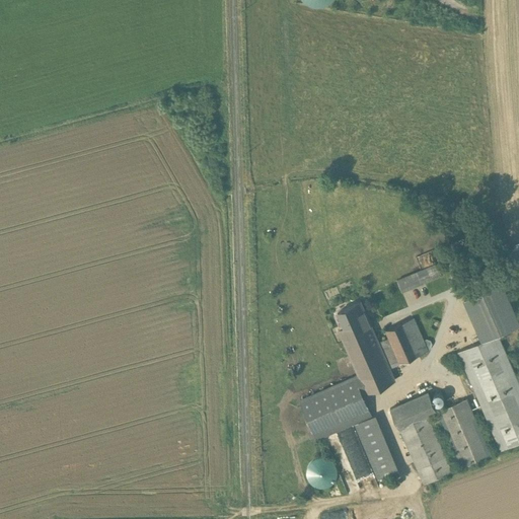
[(440,263),(416,273),(420,284),(444,274),(440,263)]
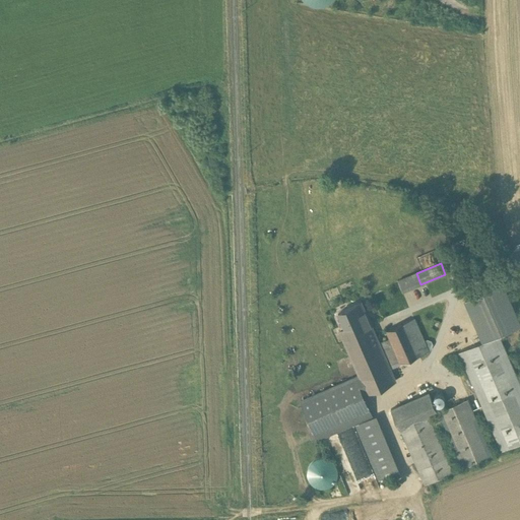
[(416,273),(397,281),(402,293),(420,284),(416,273)]
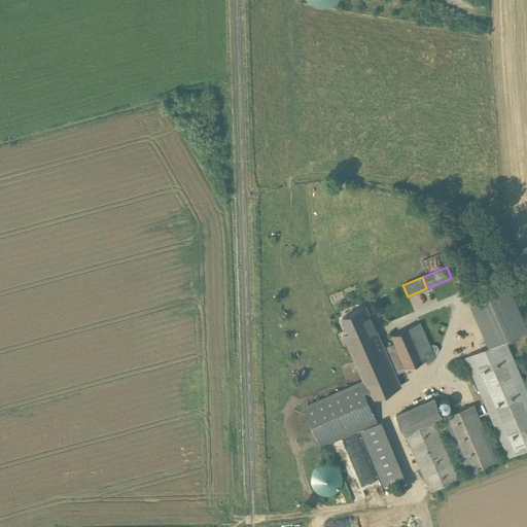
[(526,329),(508,288),(471,304),(489,346),(505,339),(505,340),(526,329)]
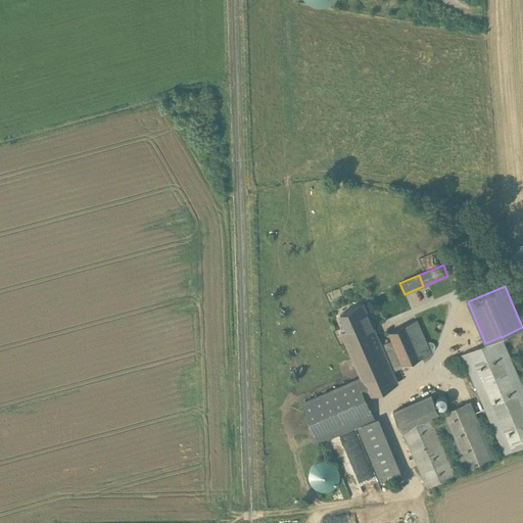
[(363,303),(340,314),(346,329),(341,332),(346,343),(375,331),(363,303)]
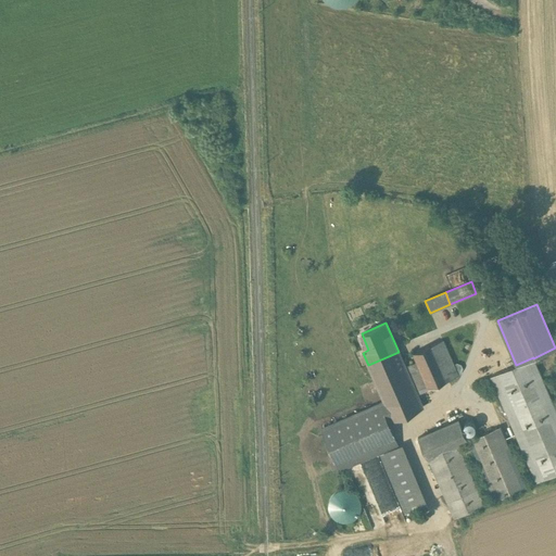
[(442,341),(433,344),(449,379),(457,376),(442,341)]
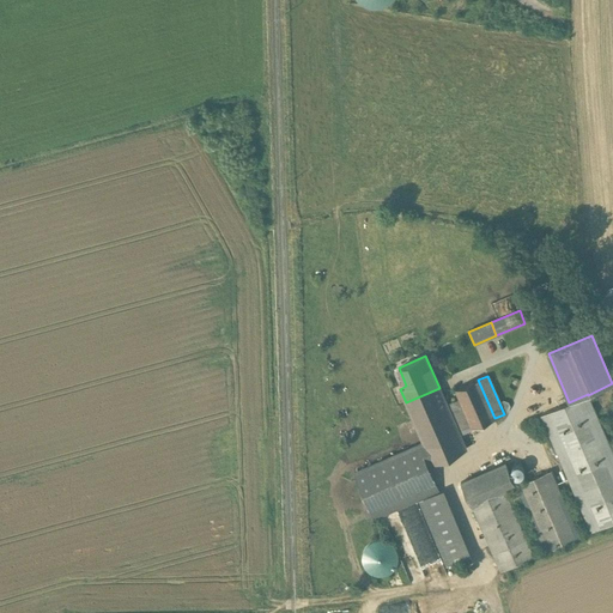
[(478,380),(455,389),(460,399),(471,425),(472,428),(495,418),(478,380)]
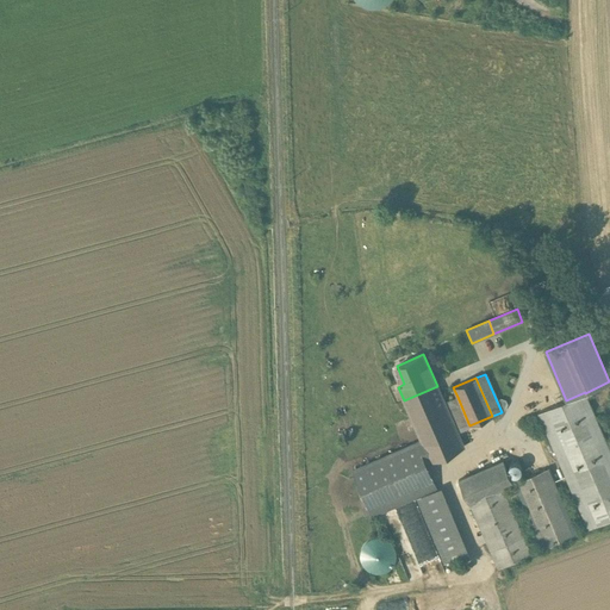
[(437,386),(404,400),(421,441),(430,461),(464,447),(456,429),(455,425),(454,425),(444,403),(444,402),(437,386)]
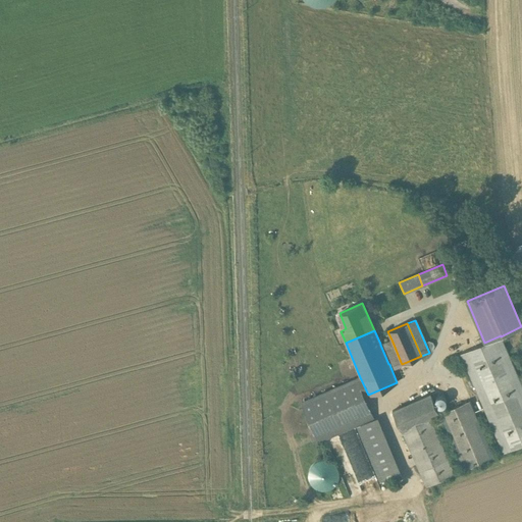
[(484,343),(460,354),(503,453),(521,445),(521,385),(501,336),(501,335),(484,343)]
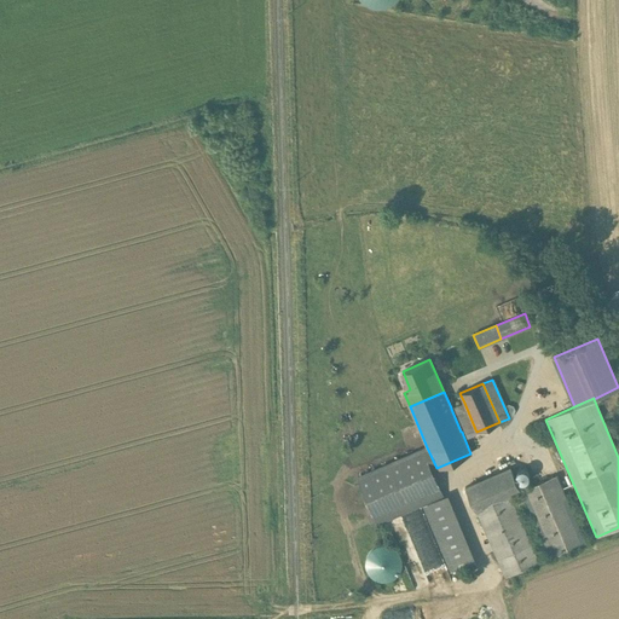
[(451,408),(451,409),(461,432),(462,432),(463,435),(475,429),(464,403),(451,408)]
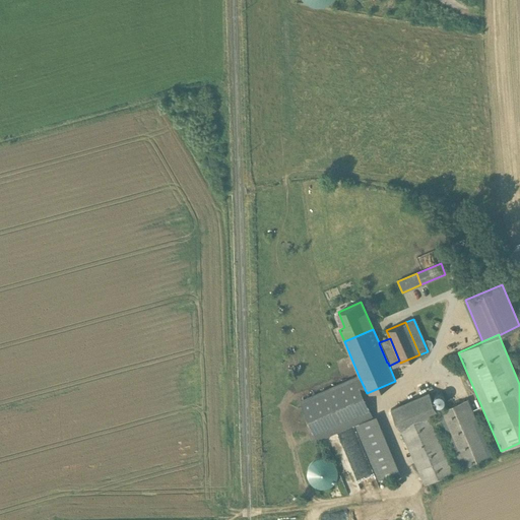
[(359,376),(300,401),(313,431),(368,406),(363,395),(367,393),(359,376)]
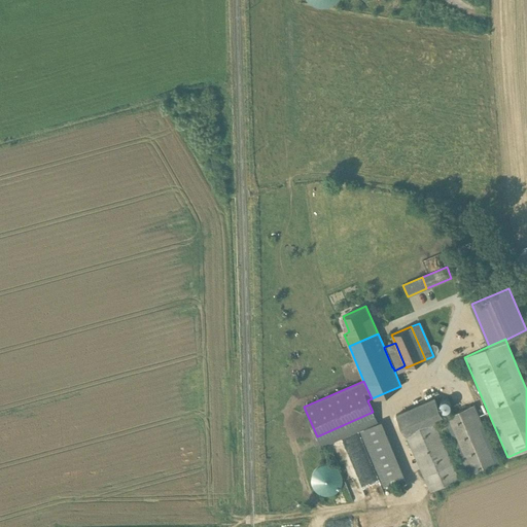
[(434,398),(396,415),(405,434),(406,434),(434,422),(444,418),(434,398)]
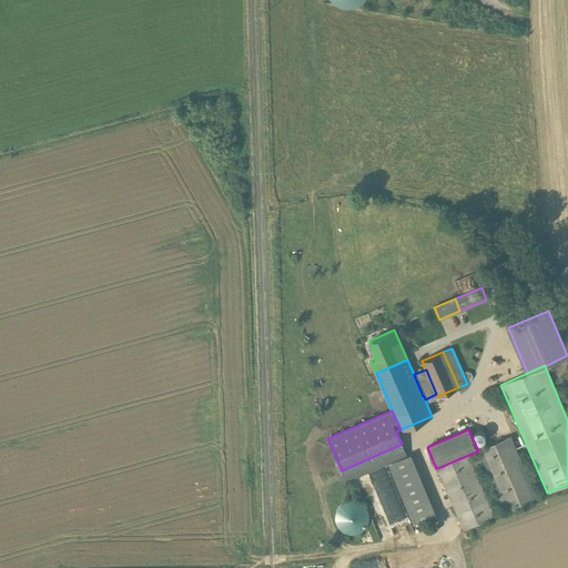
[(485,439),(485,437),(485,435),(484,433),(482,432),(479,430),(477,432),(475,433),(474,435),(473,437),(474,439),(475,442),(477,443),(479,443),(482,443),(484,442),(485,439)]
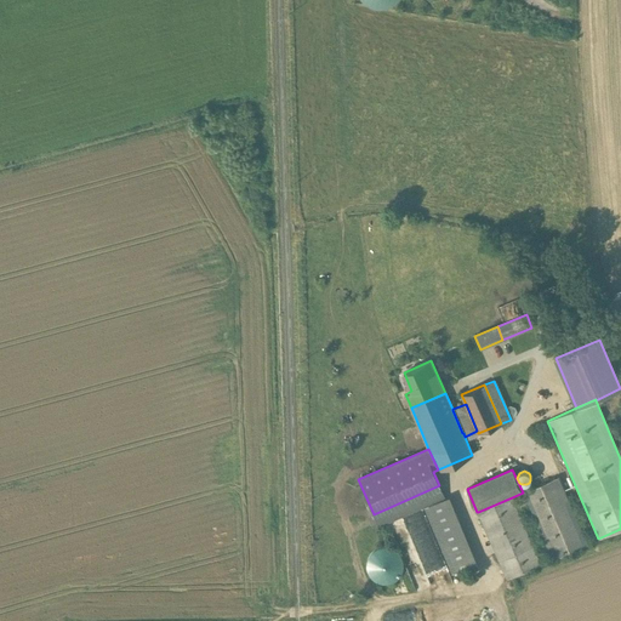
[(558,477),(523,493),(528,503),(552,559),(587,543),(558,477)]
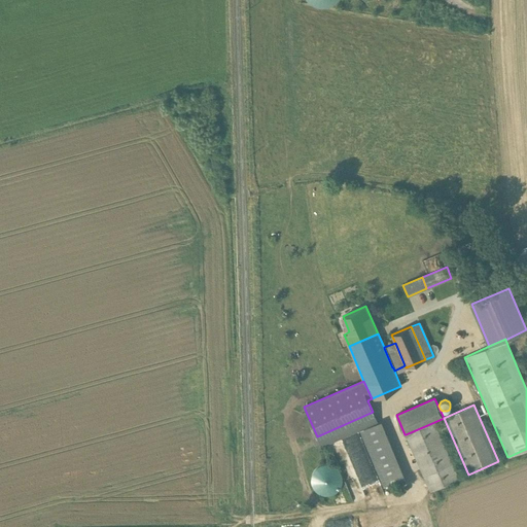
[(434,422),(406,434),(423,476),(452,463),(438,431),(436,426),(434,422)]
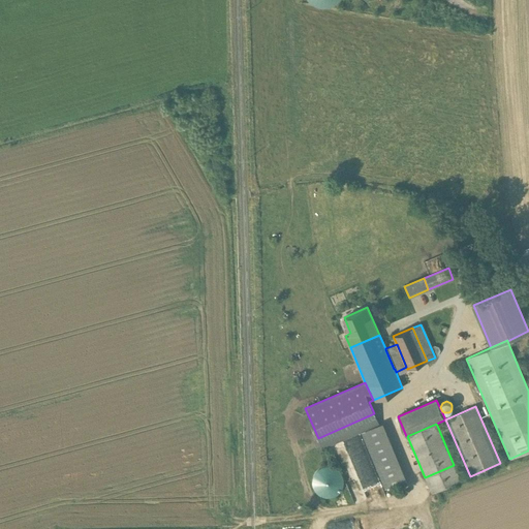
[(447,424),(438,428),(440,433),(449,429),(447,424)]
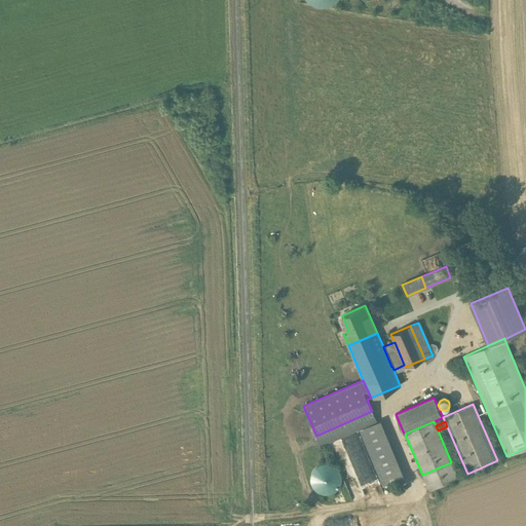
[(376,422),(361,429),(384,485),(401,478),(388,450),(376,422)]
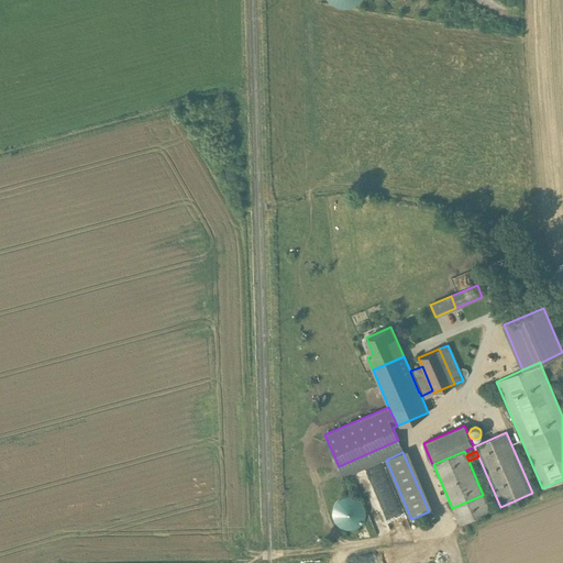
[(483,495),(452,508),(460,525),(490,511),(483,495)]
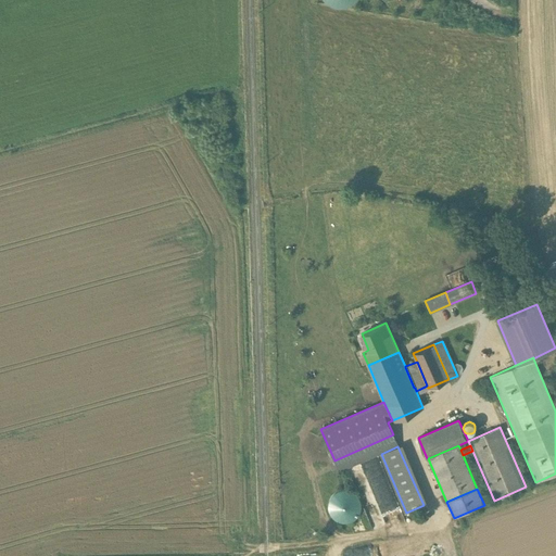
[(359,512),(361,505),(359,500),(356,494),(351,491),(344,490),(338,491),(333,494),(329,500),(328,506),(330,512),(333,517),(339,520),(345,522),(351,520),(356,517),(359,512)]
